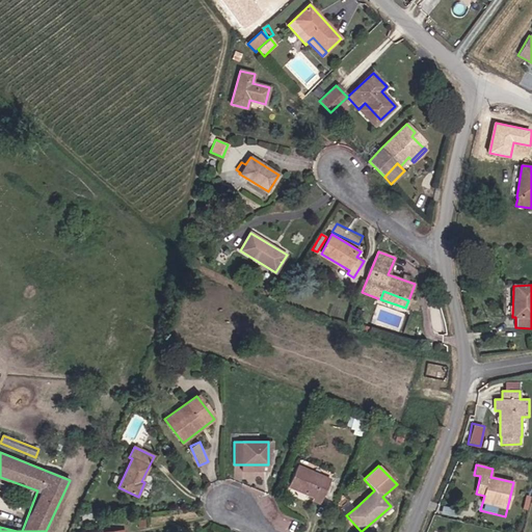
[(318,503),(328,479),(297,467),(289,487),(314,498),(313,501),(318,503)]
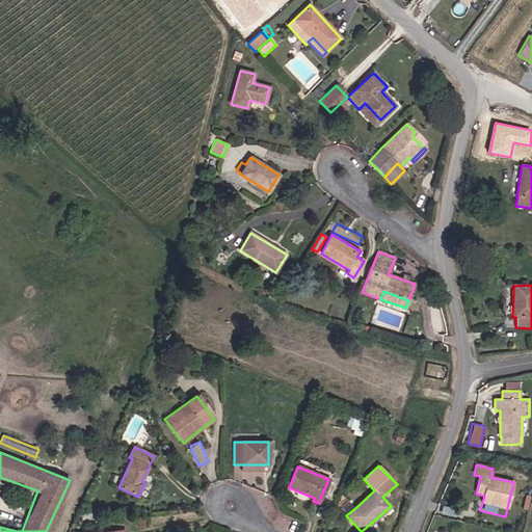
[(482,503),(484,496),(476,494),(474,501),(482,503)]
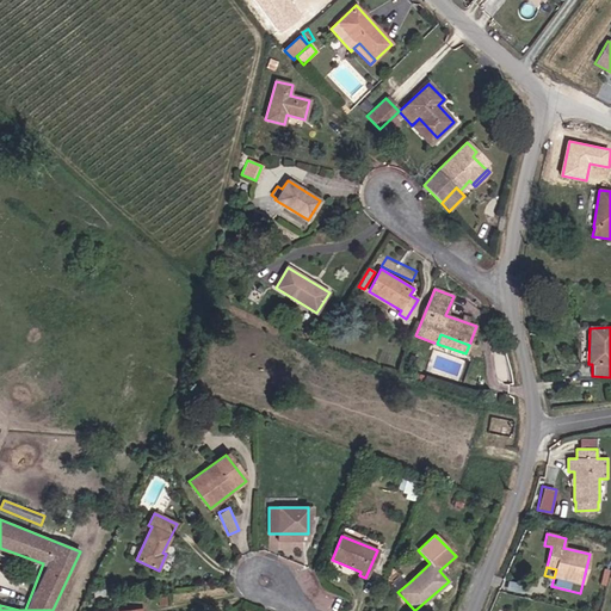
[(397,592),(409,582),(405,576),(393,587),(397,592)]
